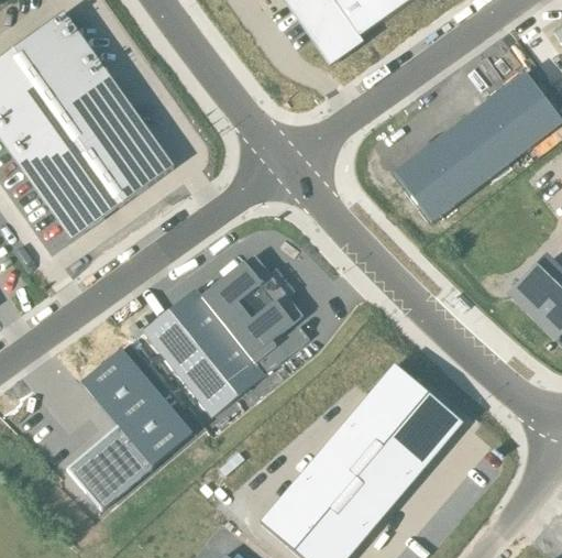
[(285,0),(331,64),(364,41),(361,34),(408,0),(285,0)]
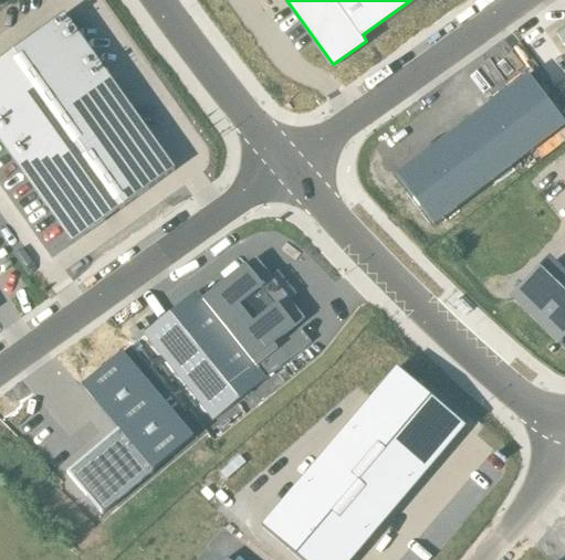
[(65,11),(0,56),(0,135),(73,239),(176,166),(65,11)]
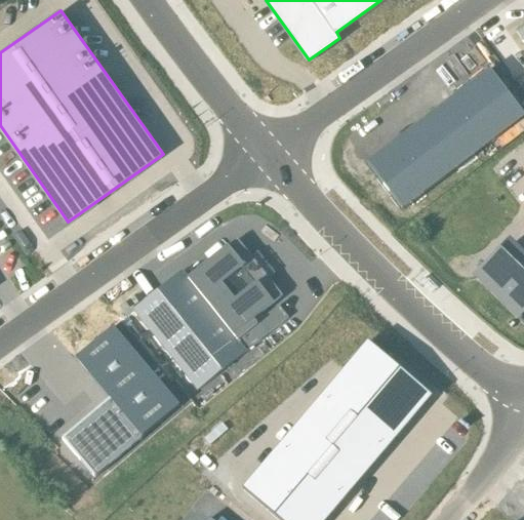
[(523,108),(491,64),(368,157),(404,204),(523,112),(523,108)]
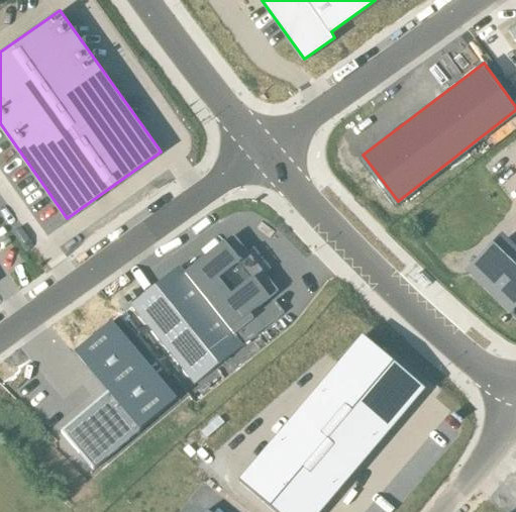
[(234,231),(186,271),(234,330),(254,314),(253,313),(262,307),(259,303),(279,287),(234,231)]
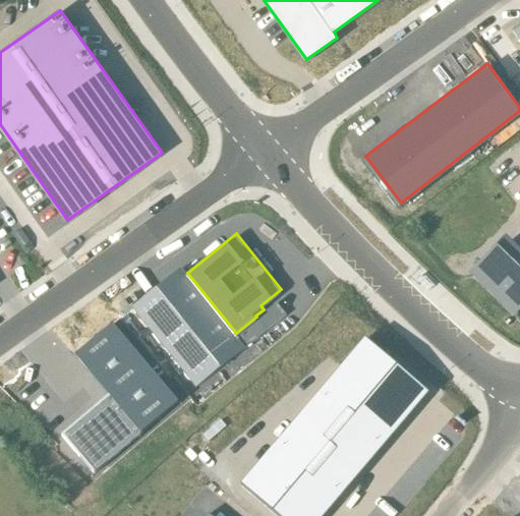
[(519,251),(507,238),(475,269),(519,310),(519,251)]
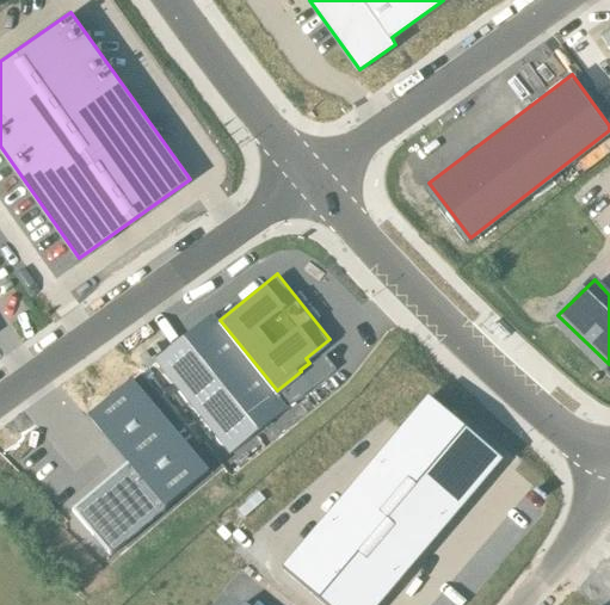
[(213,310),(156,355),(232,448),(337,363),(326,350),(309,363),(300,370),(301,371),(277,390),(220,320),(213,310)]
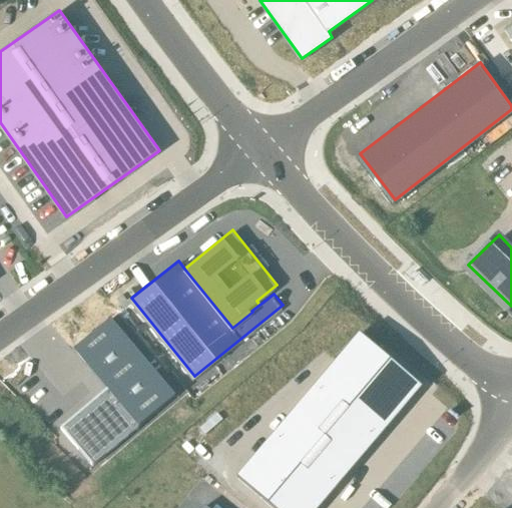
[(111,315),(74,346),(107,386),(139,423),(175,392),(111,315)]
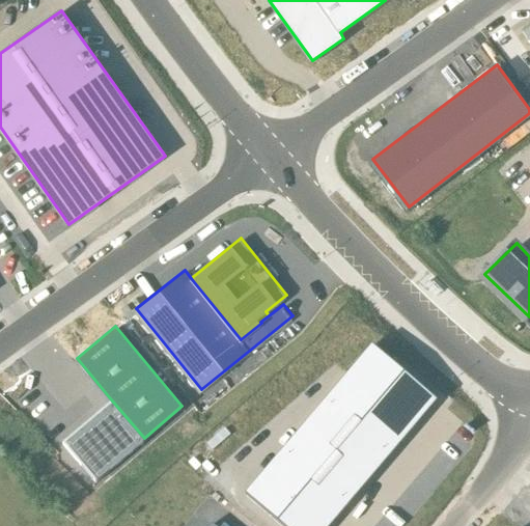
[(373,342),(247,492),(286,525),(327,525),(438,396),(373,342)]
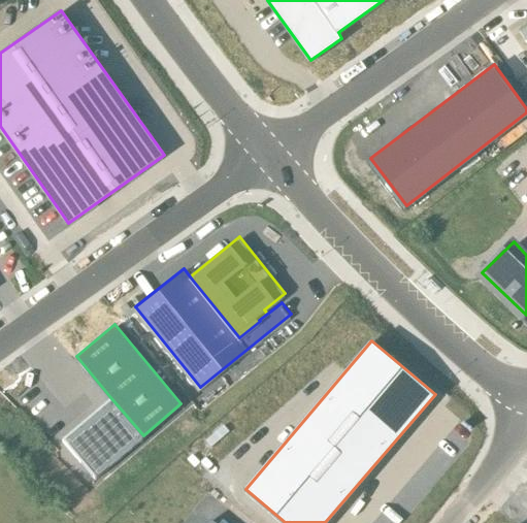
[(110,397),(63,437),(95,476),(143,435),(110,397)]
